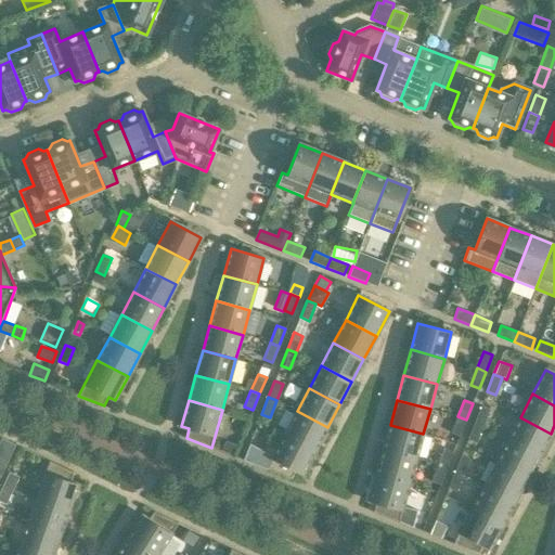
[(481,407),(474,423),(482,427),(490,410),(481,407)]
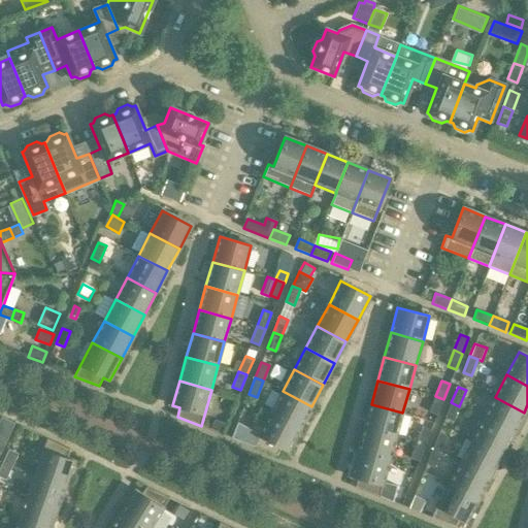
[(311,406),(283,391),(270,414),(300,429),(311,406)]
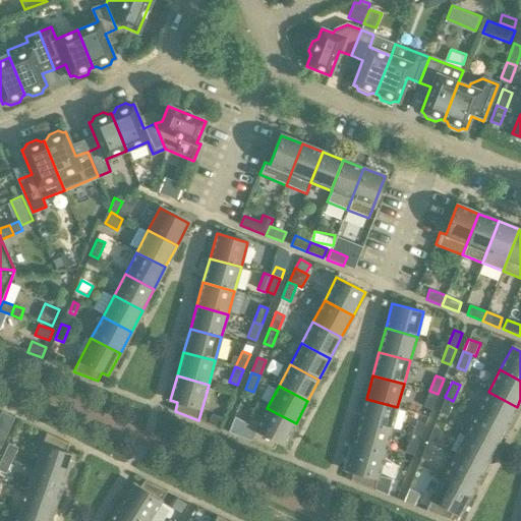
[(438,394),(429,391),(423,406),(431,410),(438,394)]
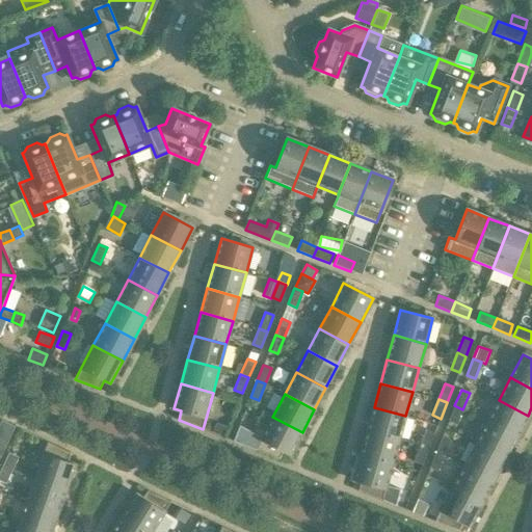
[(499,400),(487,422),(516,437),(528,416),(499,400)]
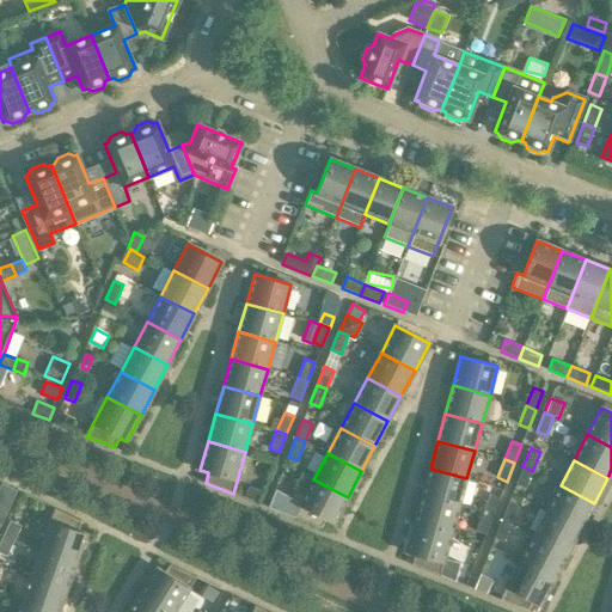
[(532,471),(522,466),(516,484),(526,488),(532,471)]
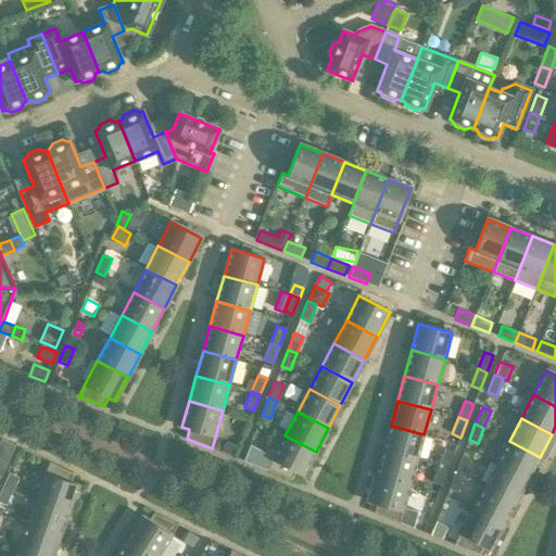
[(424,434),(391,426),(383,450),(417,459),(424,434)]
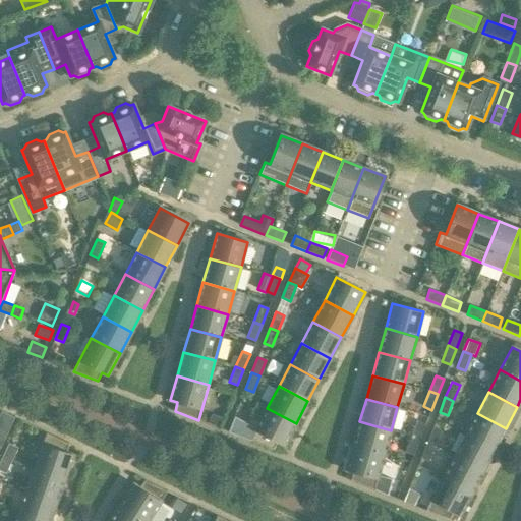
[(267,408),(257,426),(234,417),(228,432),(274,450),(278,442),(284,446),(296,423),(267,408)]
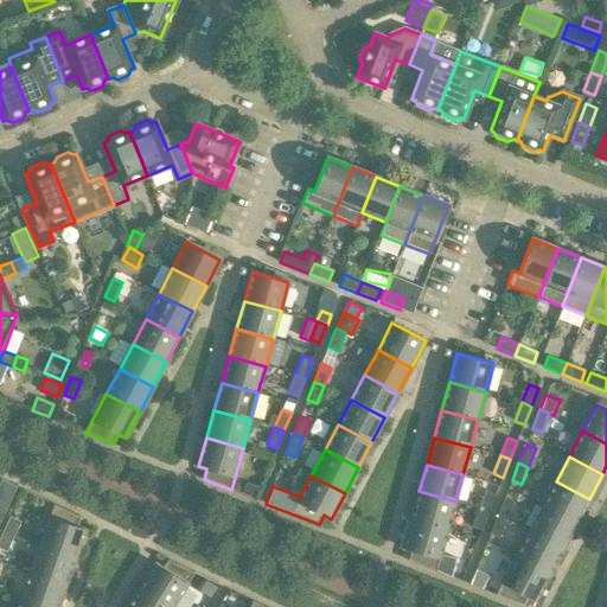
[(589,499),(556,481),(543,506),(576,524),(589,499)]
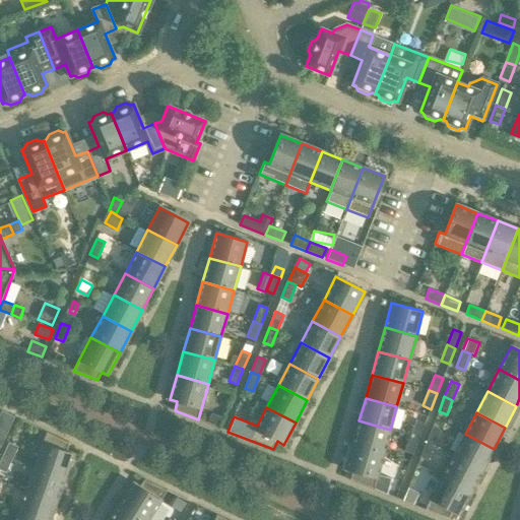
[(211,413),(207,424),(219,428),(223,418),(211,413)]
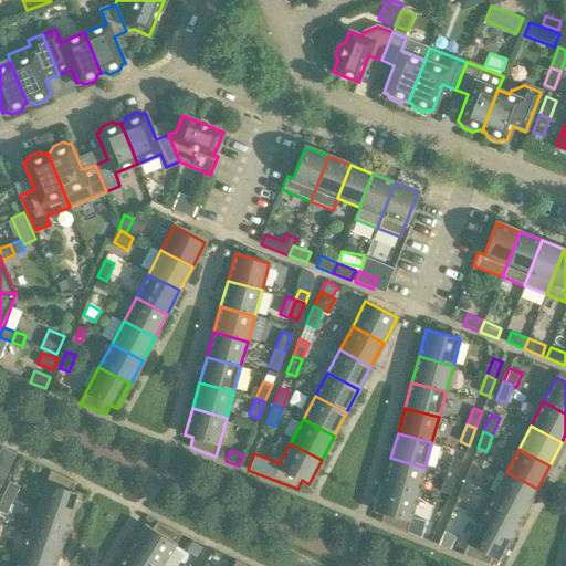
[(425,468),(390,458),(384,484),(418,493),(425,468)]
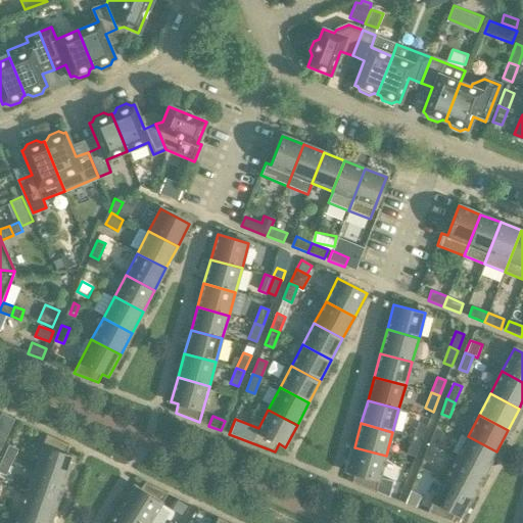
[(413,437),(421,441),(427,426),(419,423),(413,437)]
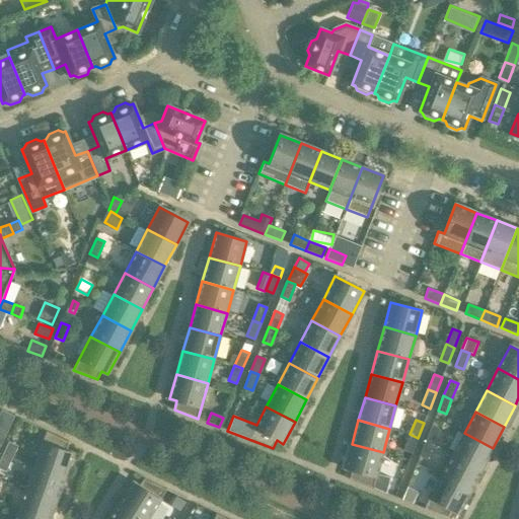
[(426,441),(434,444),(440,429),(432,426),(426,441)]
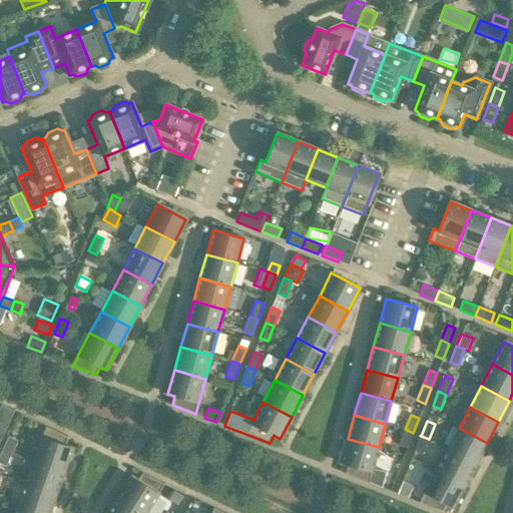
[(46,426),(33,461),(63,471),(72,448),(65,446),(68,437),(46,426)]
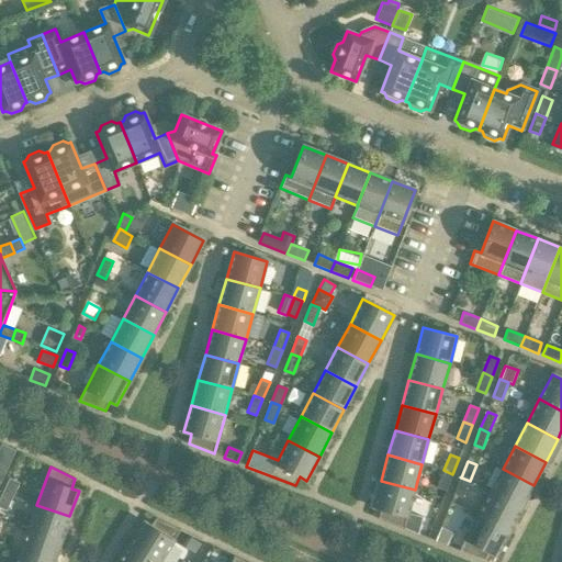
[(534,485),(503,469),(491,492),(521,508),(534,485)]
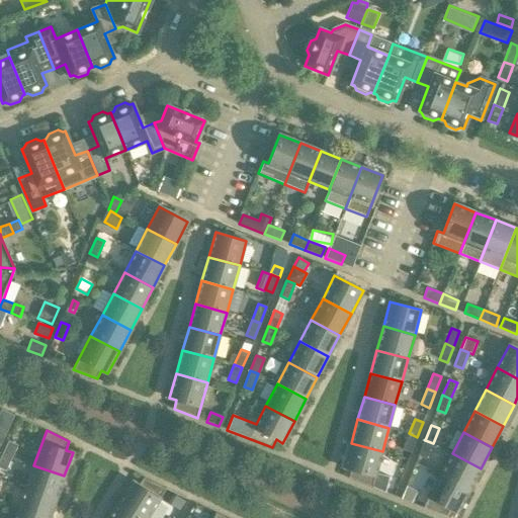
[(417,437),(409,433),(403,449),(411,452),(417,437)]
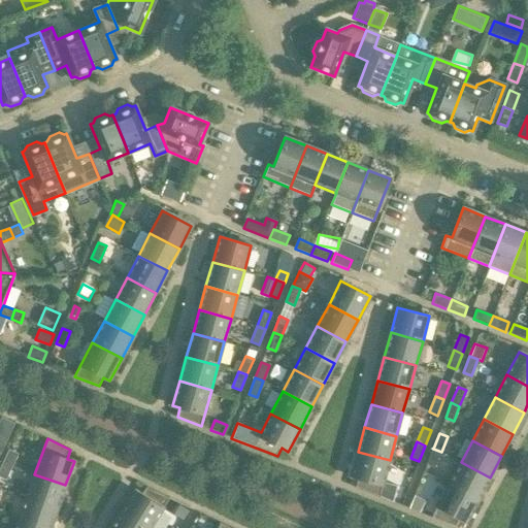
[(441,452),(433,449),(427,464),(435,468),(441,452)]
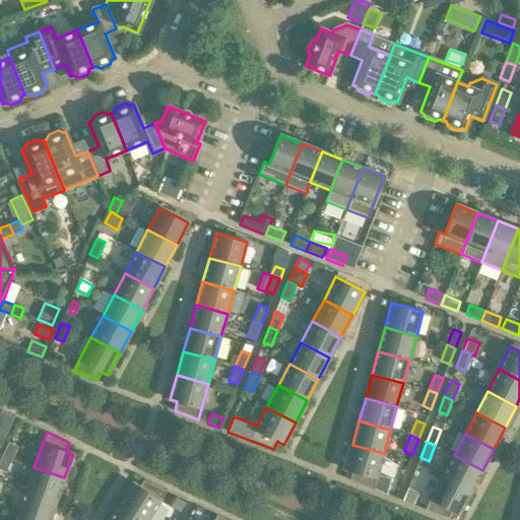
[(10,459),(12,459),(18,447),(8,443),(3,455),(10,459)]
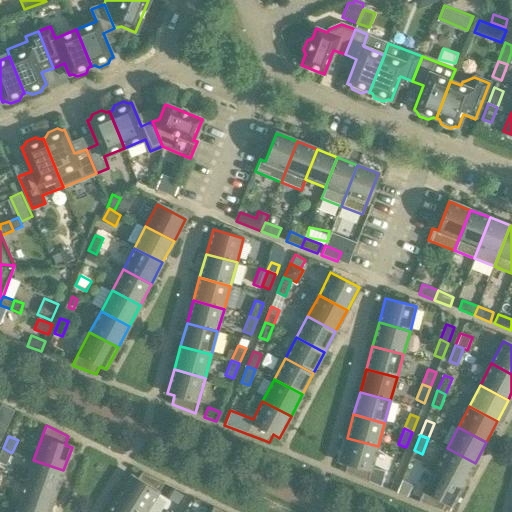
[(378,446),(347,438),(340,462),(347,464),(344,472),(368,482),(378,446)]
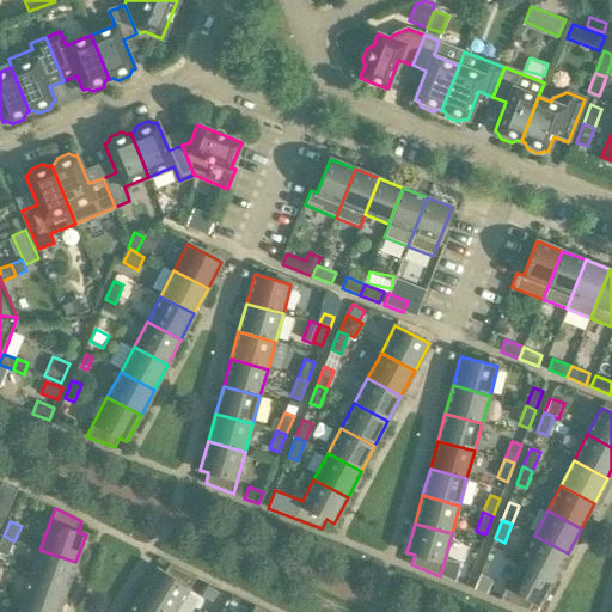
[(12,540),(4,536),(0,543),(0,552),(7,556),(14,540),(12,540)]
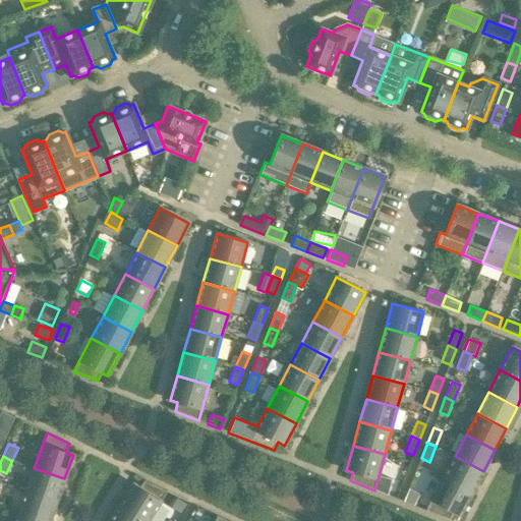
[(455,456),(443,477),(471,493),(483,471),(455,456)]
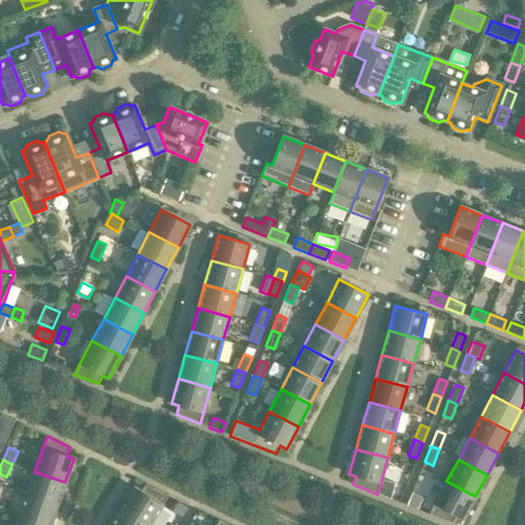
[(34,472),(26,494),(56,506),(65,482),(34,472)]
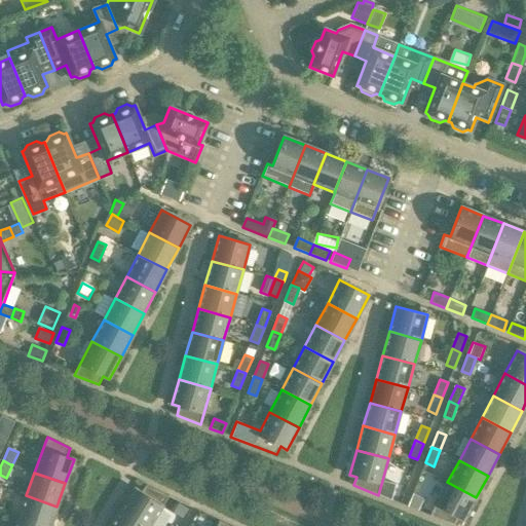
[(476,497),(447,482),(429,516),(453,525),(458,517),(464,520),(476,497)]
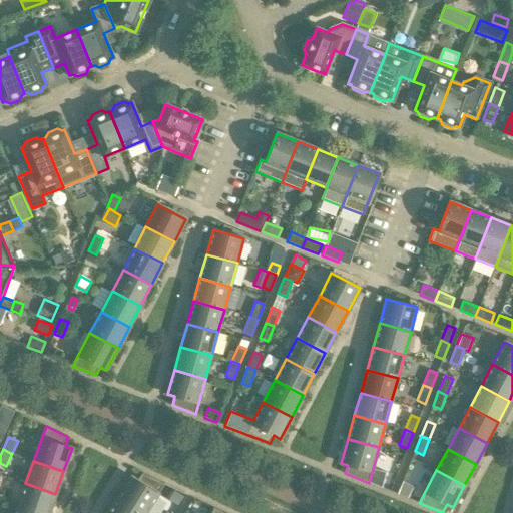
[(131,477),(118,498),(141,512),(146,512),(164,484),(142,473),(137,480),(131,477)]
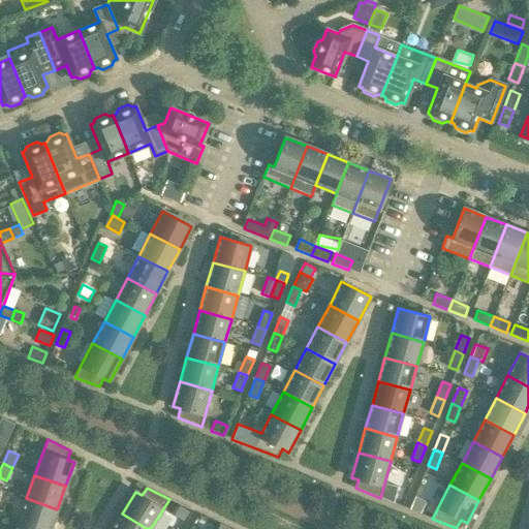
[(410,509),(421,514),(426,502),(421,499),(415,497),(410,509)]
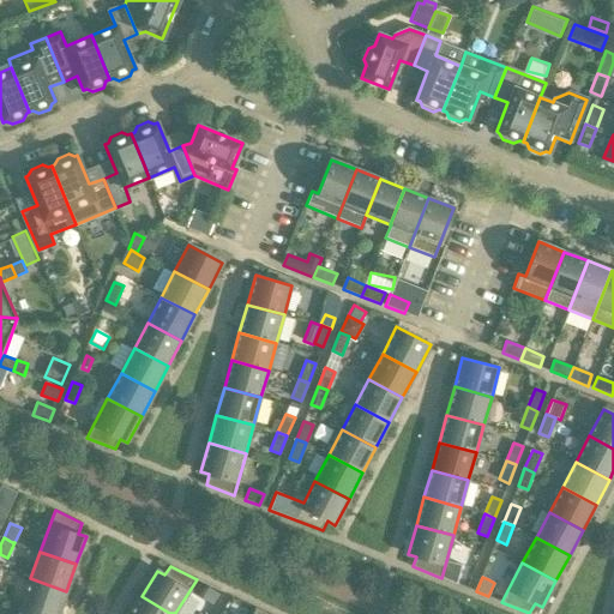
[(58,613),(66,591),(30,578),(20,606),(44,613),(58,613)]
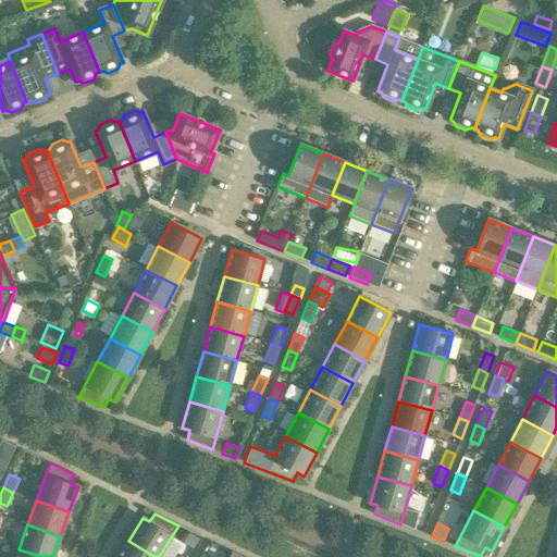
[(153,556),(128,541),(118,556),(153,556)]
